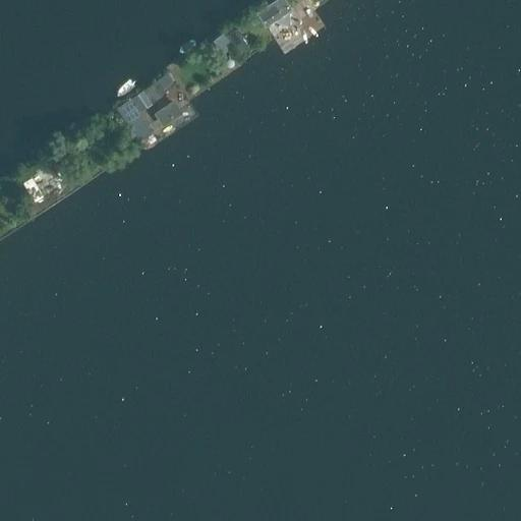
[(285,0),(279,0),(257,14),(267,27),(292,10),(285,0)]
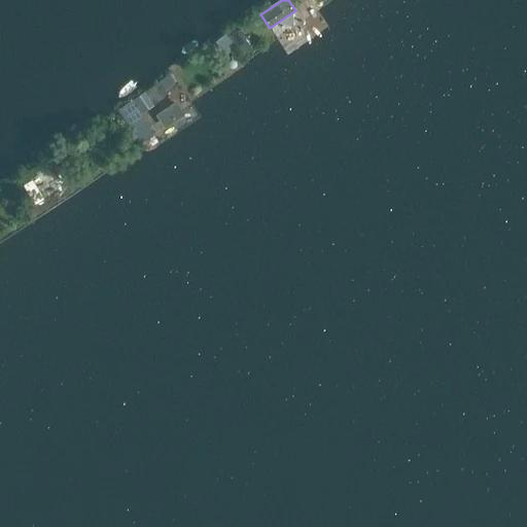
[(260,14),(253,20),(256,25),(264,20),(260,14)]
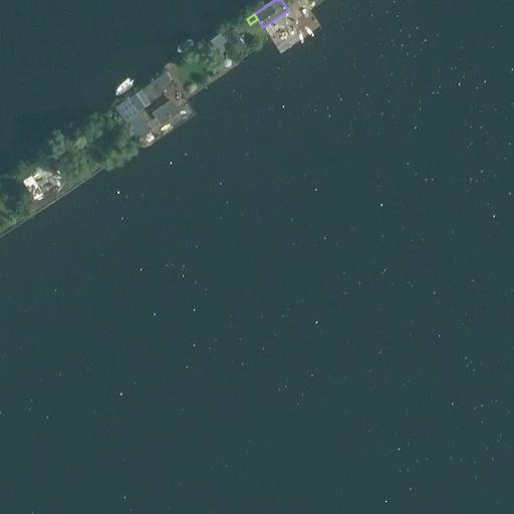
[(231,29),(225,33),(232,45),(239,40),(231,29)]
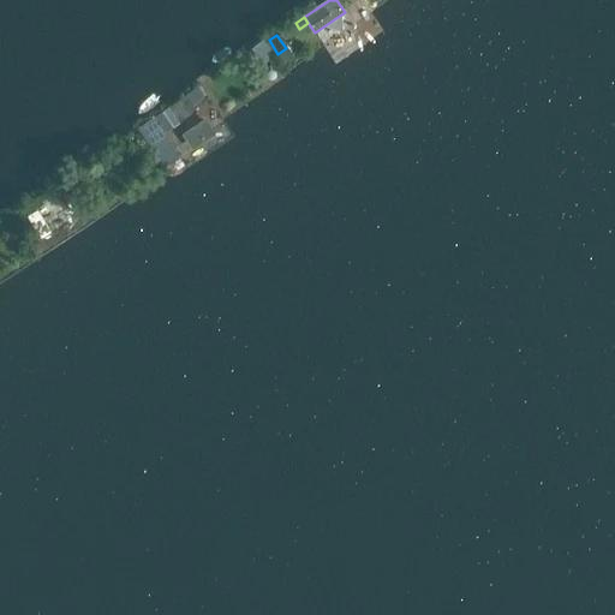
[(262,40),(251,47),(262,63),(273,55),(262,40)]
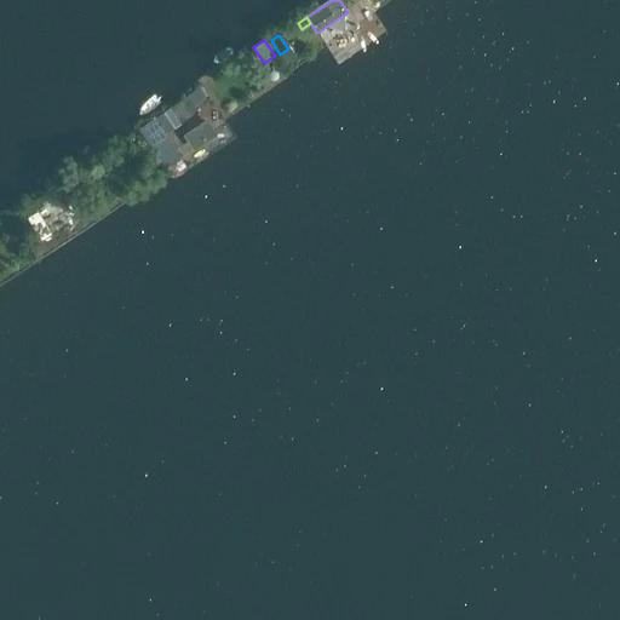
[(197,87),(187,96),(193,105),(205,98),(197,87)]
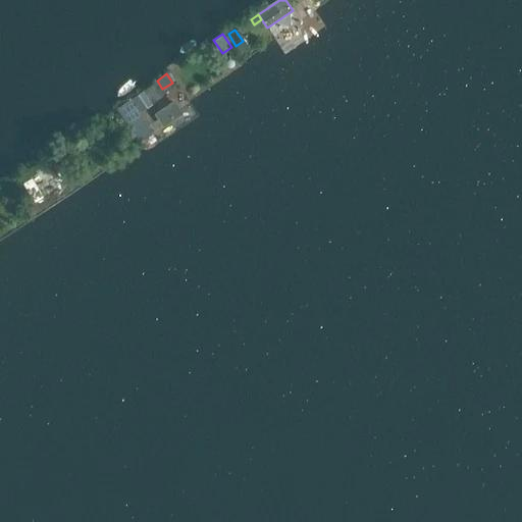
[(145,89),(128,99),(137,112),(153,101),(145,89)]
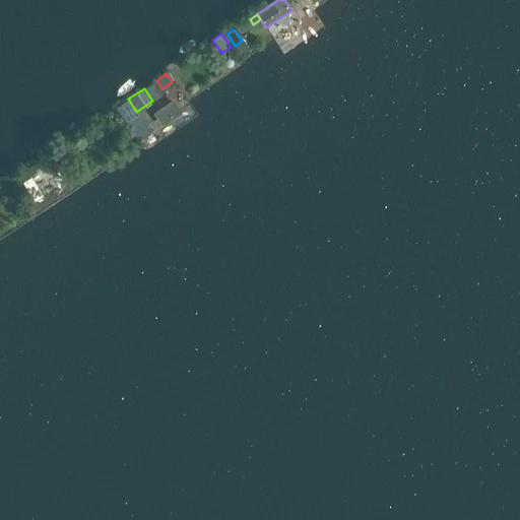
[(143,123),(130,132),(135,141),(148,132),(143,123)]
